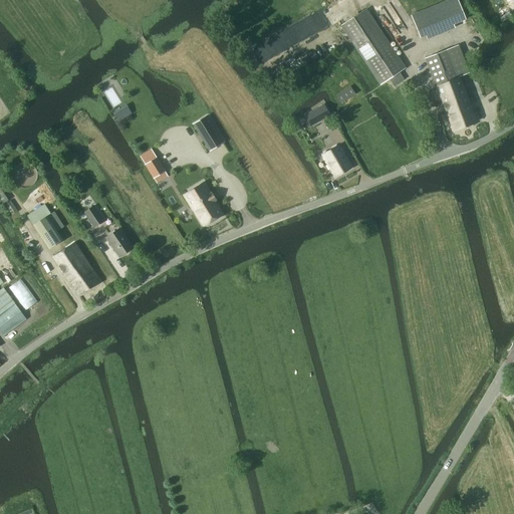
[(449,0),(411,16),(420,38),(466,19),(457,0),(449,0)]
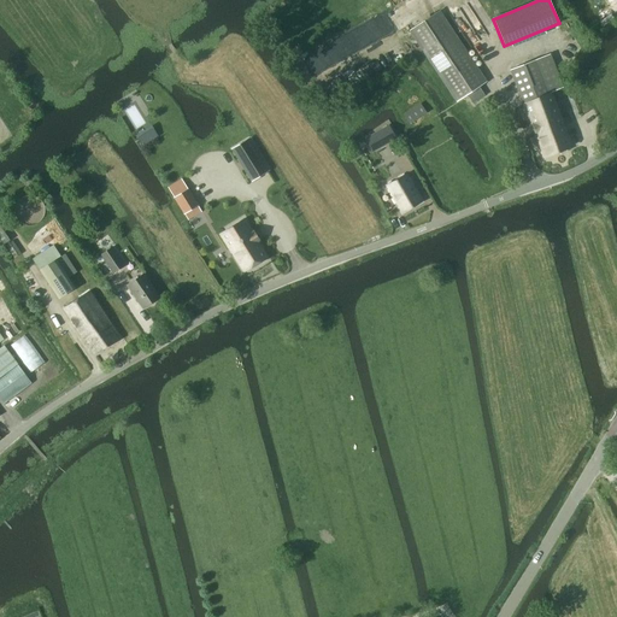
[(457,103),(486,83),(439,12),(410,31),(457,103)]
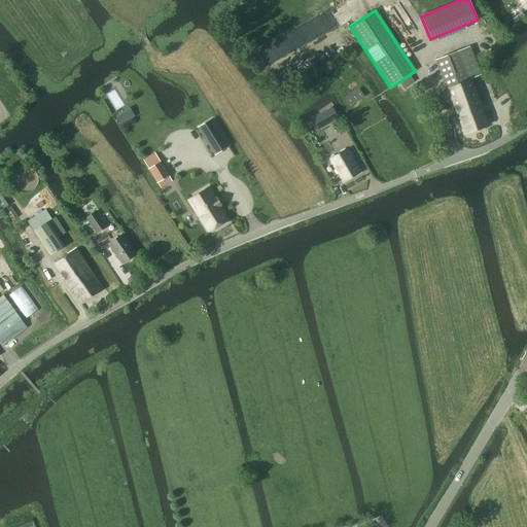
[(479,71),(469,47),(436,60),(464,135),(479,130),(476,121),(480,120),(479,117),(478,117),(477,115),(473,116),(470,110),(469,110),(459,84),(469,80),(466,75),(479,71)]
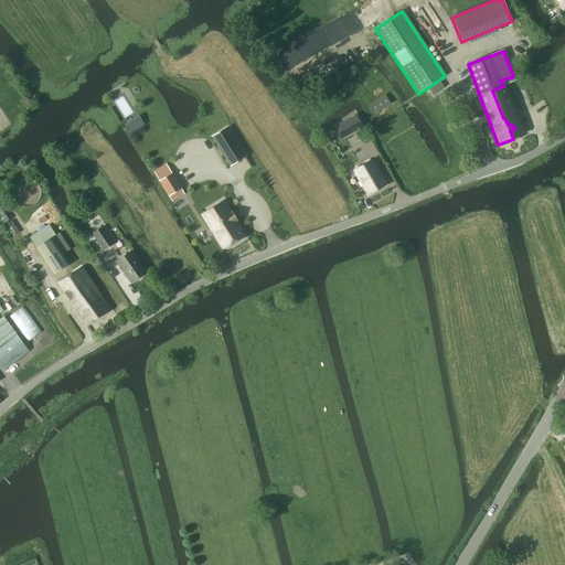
[(503,86),(492,91),(503,118),(504,118),(508,125),(511,124),(512,126),(513,126),(514,129),(510,130),(513,139),(523,135),(505,86),(503,86)]
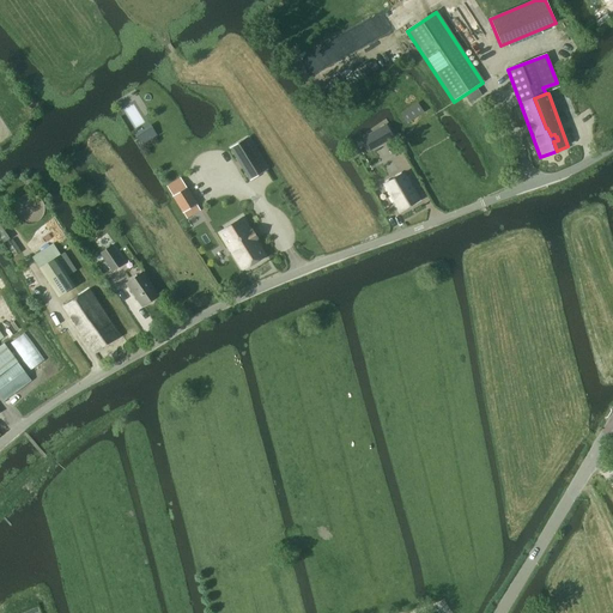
[(407,123),(424,113),(418,103),(401,114),(407,123)]
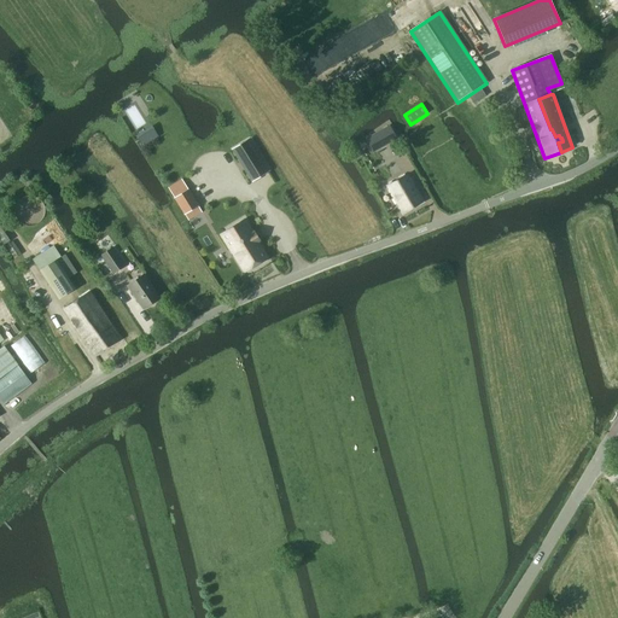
[(389,127),(372,135),(380,150),(396,140),(389,127)]
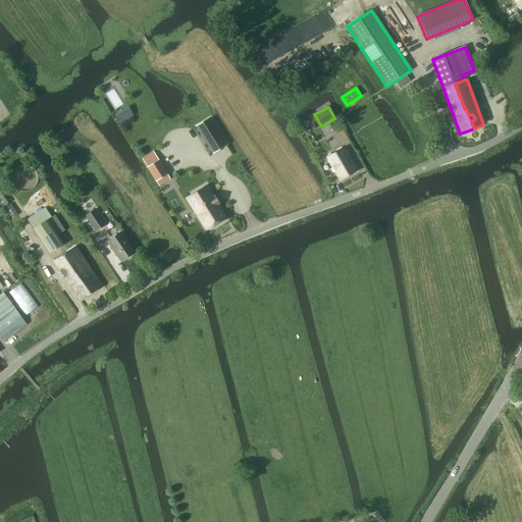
[(212,116),(196,126),(212,153),(228,144),(212,116)]
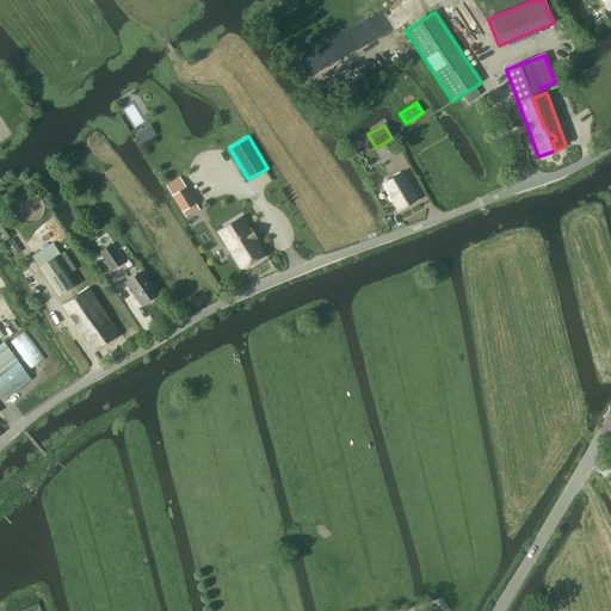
[(397,211),(418,199),(402,173),(382,184),(397,211)]
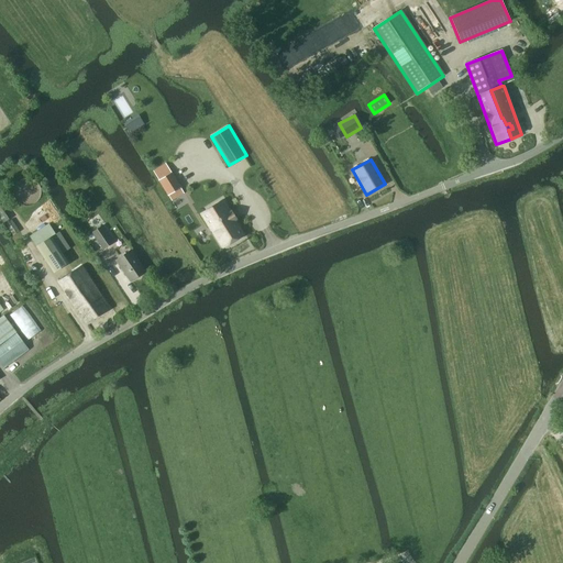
[(170,173),(158,180),(168,196),(180,188),(170,173)]
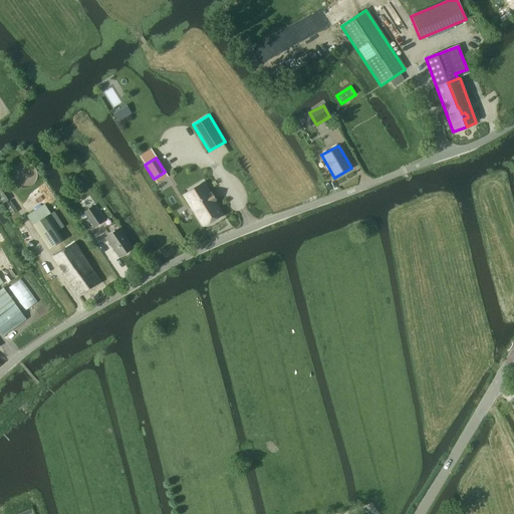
[(225,213),(204,181),(184,194),(203,226),(225,213)]
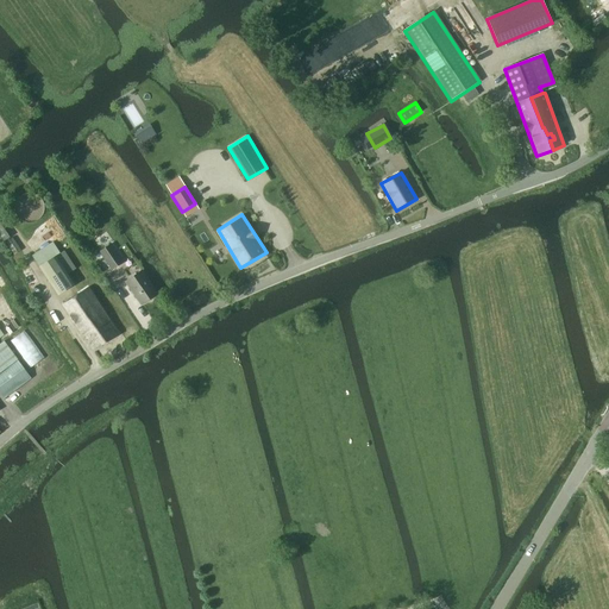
[(12,238),(5,243),(13,255),(20,251),(12,238)]
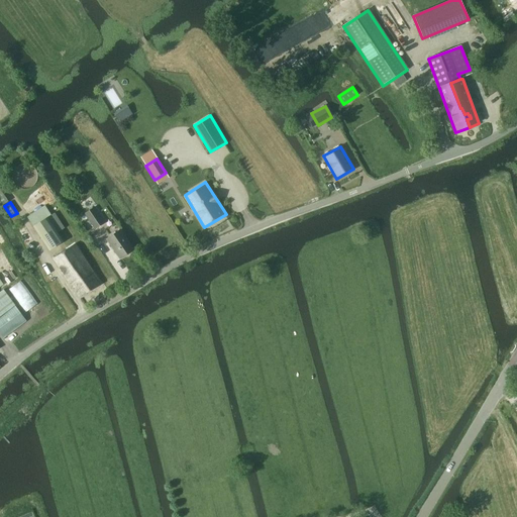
[(94,229),(104,222),(94,208),(84,214),(94,229)]
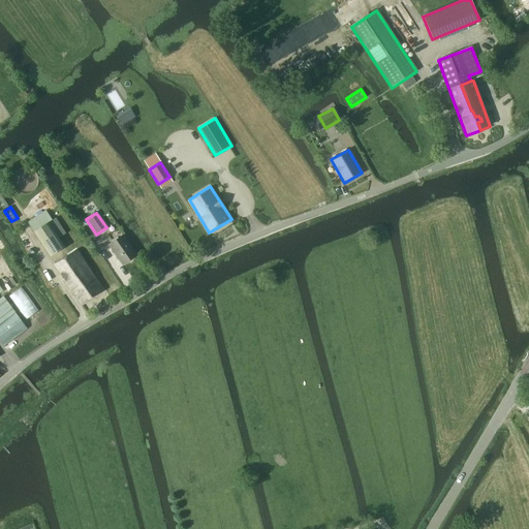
[(50,257),(65,247),(49,222),(34,232),(50,257)]
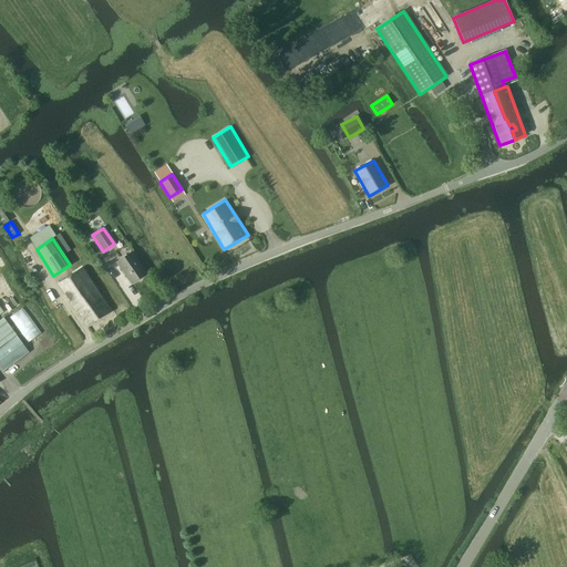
[(116,263),(131,284),(146,274),(132,253),(116,263)]
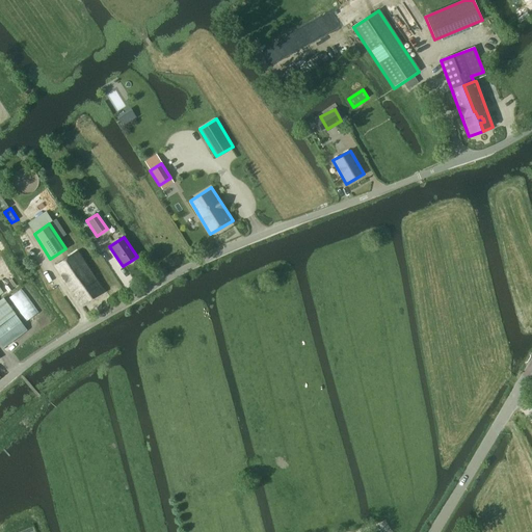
[(76,250),(54,265),(81,306),(103,291),(76,250)]
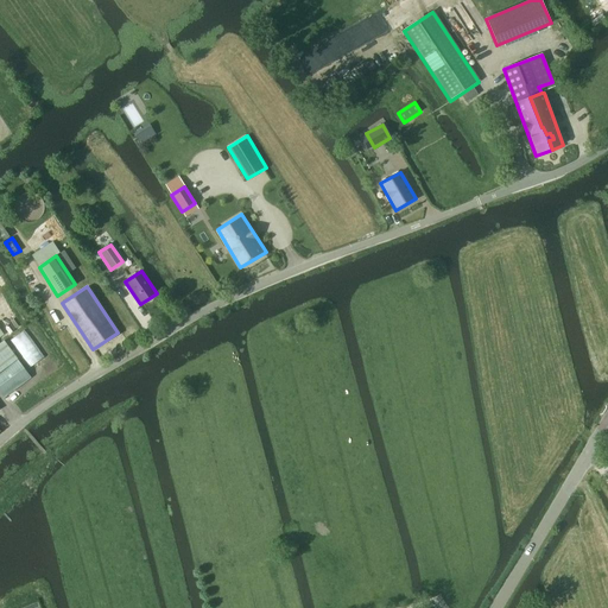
[(4,341),(0,343),(0,372),(18,360),(4,341)]
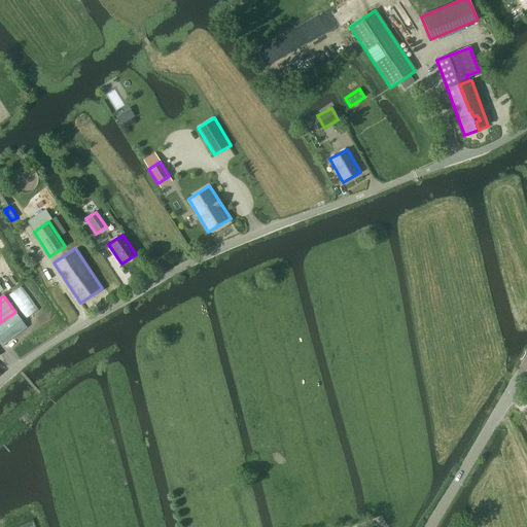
[(0,341),(3,346),(26,327),(14,312),(0,323),(0,341)]
